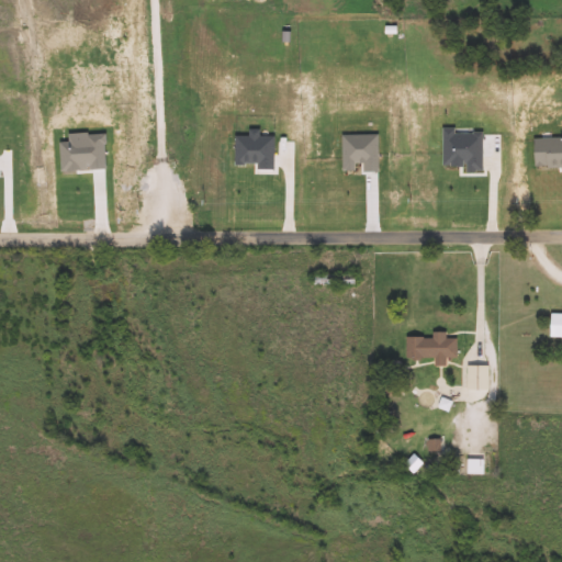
[(445,132),(445,167),(471,168),(471,172),(489,172),(489,133),(471,133),(471,132),(445,132)]
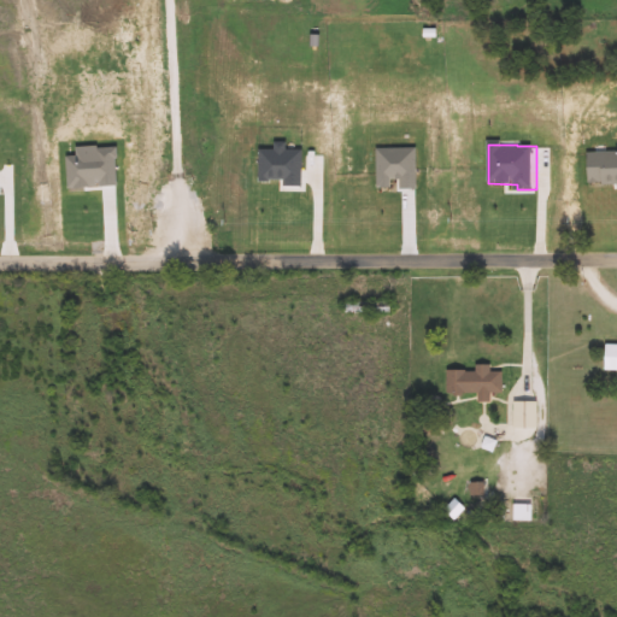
[(616,151),(591,152),(592,184),(616,183),(616,151)]
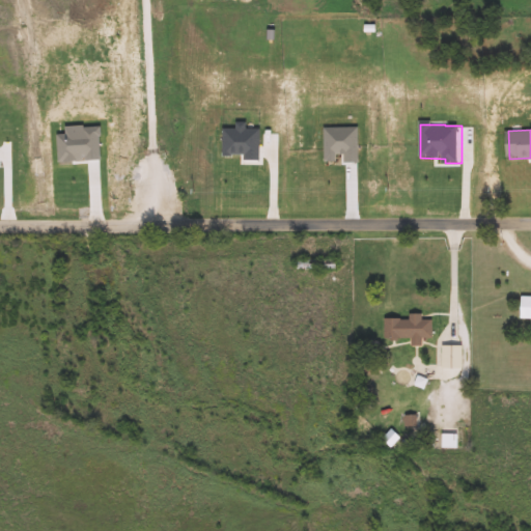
[(530,319),(522,319),(522,298),(530,298),(530,319)]
